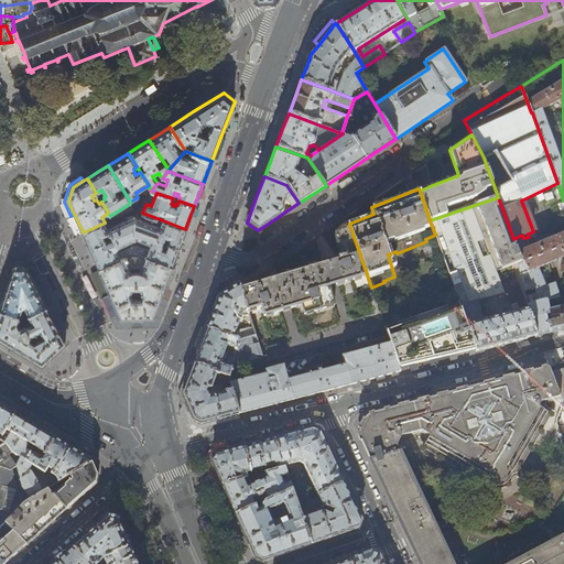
[(498,197),(430,220),(435,235),(459,301),(461,304),(478,300),(502,293),(495,271),(518,262),(520,269),(519,270),(520,274),(528,271),(518,251),(516,246),(513,239),(498,197)]
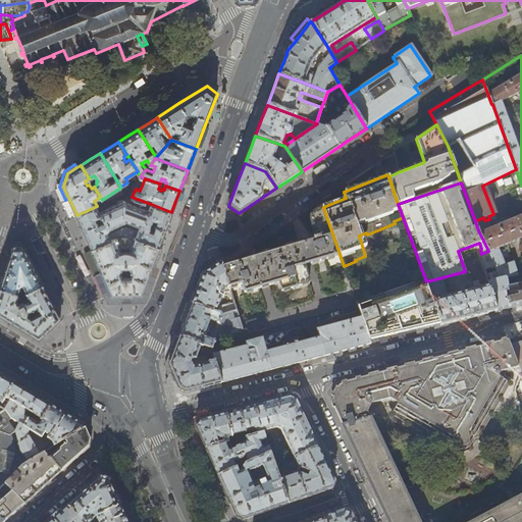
[(169,219),(171,212),(151,204),(149,209),(124,200),(124,201),(124,210),(145,218),(144,218),(145,220),(145,221),(146,222),(147,222),(148,223),(150,224),(165,229),(169,219)]
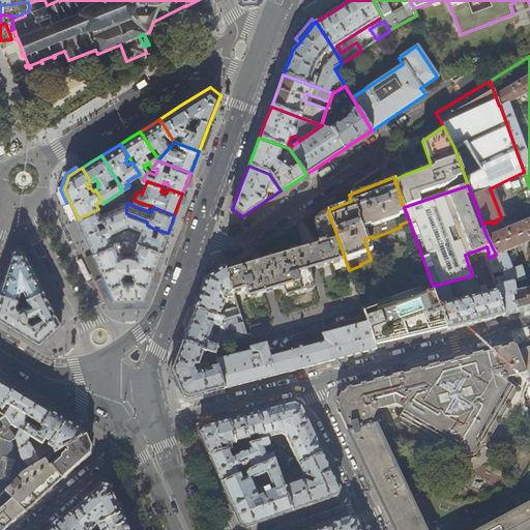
[(98,209),(78,218),(85,236),(93,253),(126,238),(126,231),(111,238),(110,234),(111,233),(111,232),(126,225),(126,224),(126,213),(126,204),(100,215),(98,209)]
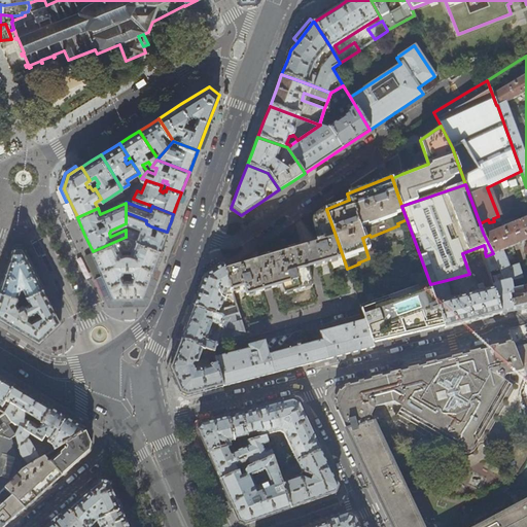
[(316,242),(225,271),(232,290),(244,287),(247,295),(281,285),(284,293),(312,285),(307,268),(343,256),(326,209),(325,207),(314,214),(313,216),(312,217),(312,218),(312,219),(312,221),(312,222),(312,224),(318,240),(316,240),(316,242)]
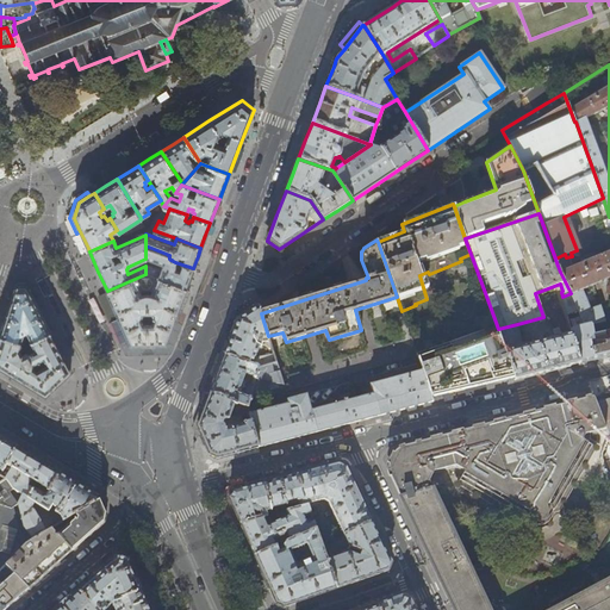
[(188,281),(193,268),(175,262),(173,261),(172,260),(170,260),(169,259),(169,257),(168,255),(169,255),(145,246),(145,257),(163,265),(161,272),(145,266),(145,274),(186,288),(188,281)]
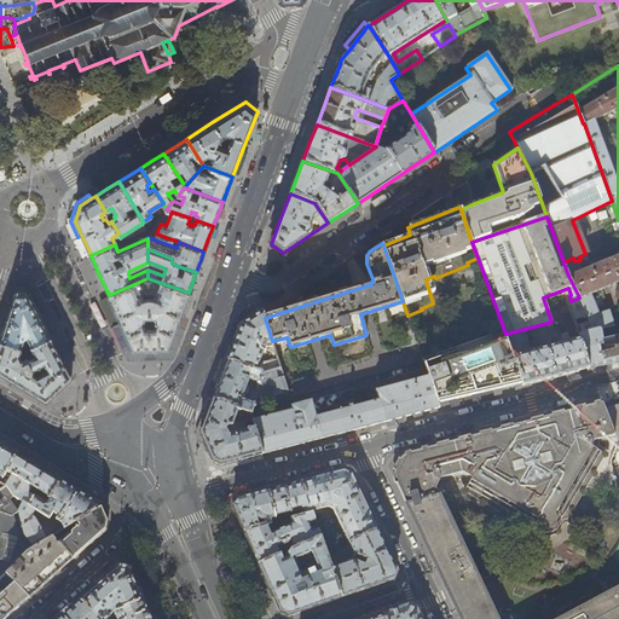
[(618,254),(568,276),(579,298),(571,301),(570,302),(574,320),(586,314),(589,320),(584,324),(588,333),(580,334),(582,337),(589,369),(618,362),(618,335),(602,340),(600,334),(606,333),(605,328),(614,327),(608,310),(599,313),(593,299),(602,295),(600,290),(618,282),(618,254)]
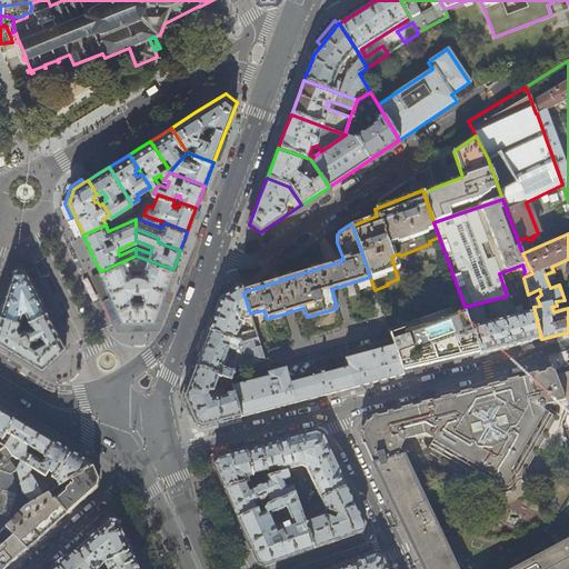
[(122,321),(153,319),(162,298),(173,269),(136,256),(100,271),(110,296),(122,321)]
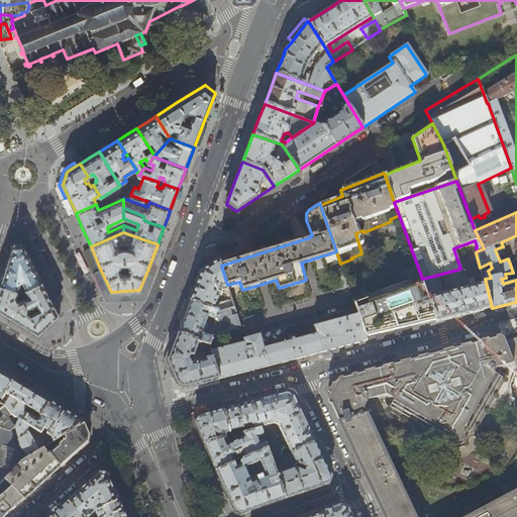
[(0,285),(20,292),(21,289),(18,288),(20,282),(22,280),(27,290),(42,282),(34,266),(32,263),(21,241),(14,242),(6,267),(0,285)]
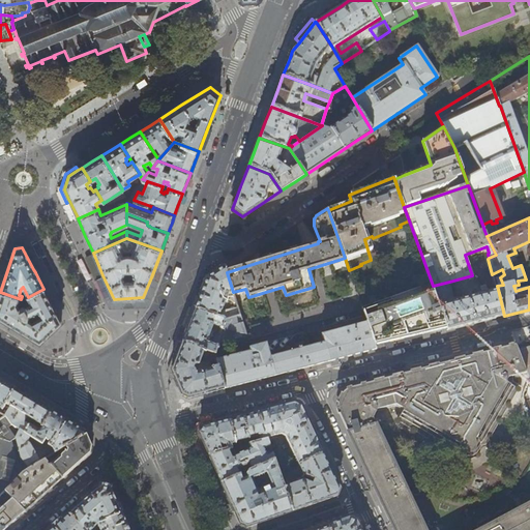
[(206,277),(205,280),(205,281),(195,308),(224,320),(240,315),(233,292),(227,272),(225,266),(206,277)]
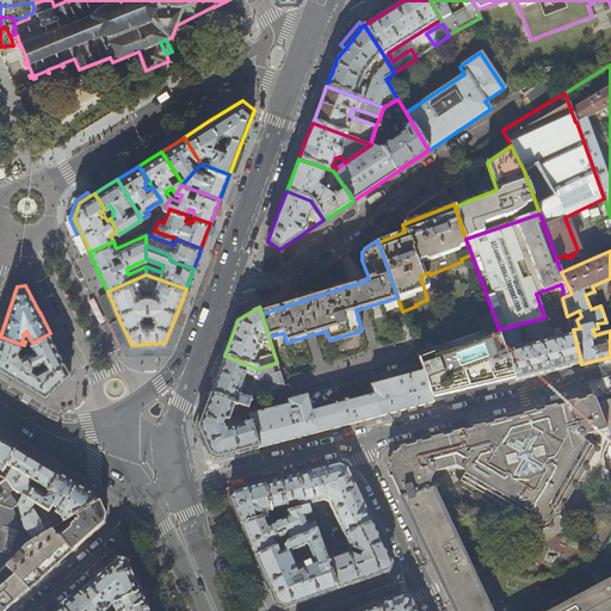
[(501,335),(516,376),(517,381),(544,374),(576,365),(581,364),(574,333),(563,335),(561,329),(555,331),(556,338),(524,346),(518,325),(499,329),(501,335)]
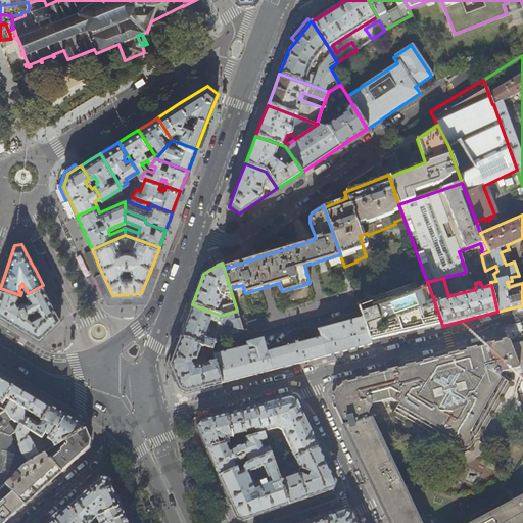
[(362,318),(370,339),(377,337),(385,335),(429,325),(441,322),(426,279),(368,297),(362,299),(362,298),(364,298),(361,286),(352,289),(362,318)]
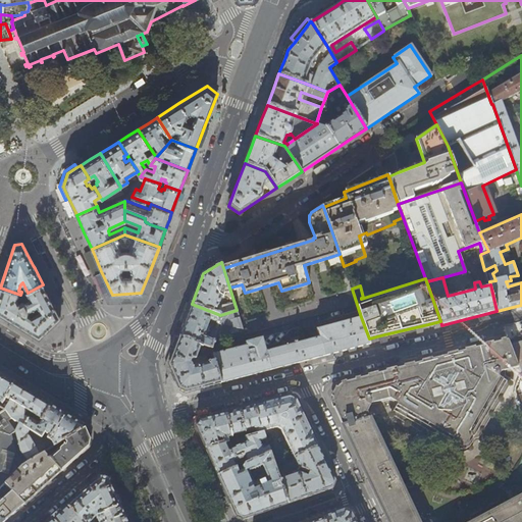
[(20,295),(0,288),(0,289),(0,313),(9,320),(15,323),(18,325),(39,337),(60,317),(56,310),(51,300),(43,284),(28,293),(27,294),(30,300),(25,302),(24,301),(22,301),(21,301),(22,296),(20,295)]
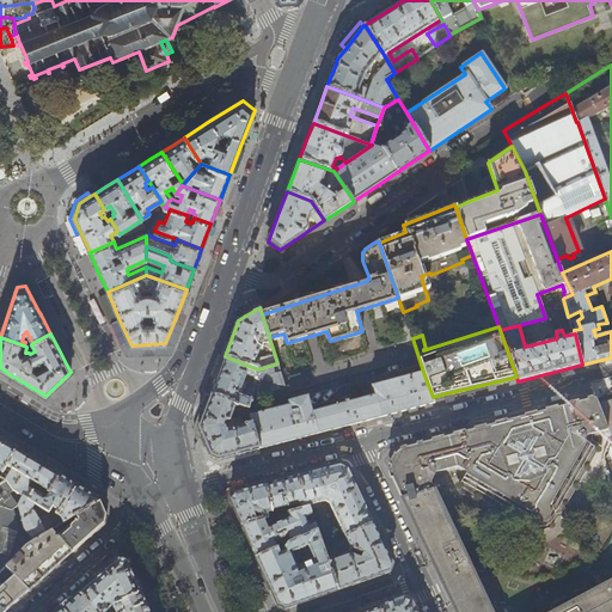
[(216,379),(210,395),(236,404),(249,409),(249,410),(251,399),(239,393),(242,387),(244,387),(245,384),(243,383),(245,375),(256,379),(258,369),(225,356),(218,375),(216,379)]
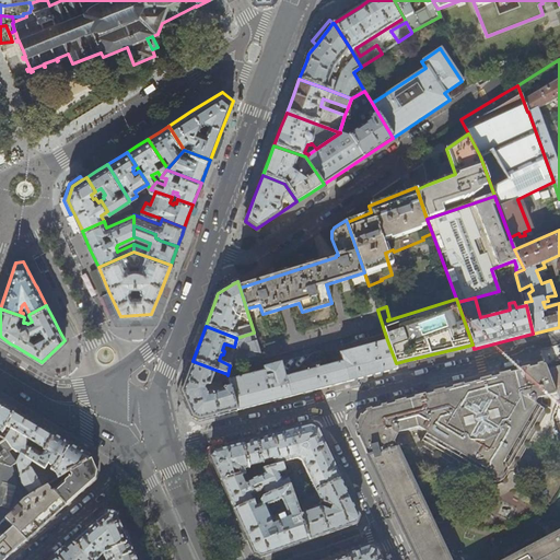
[(236,338),(234,347),(230,363),(260,354),(254,333),(236,338)]
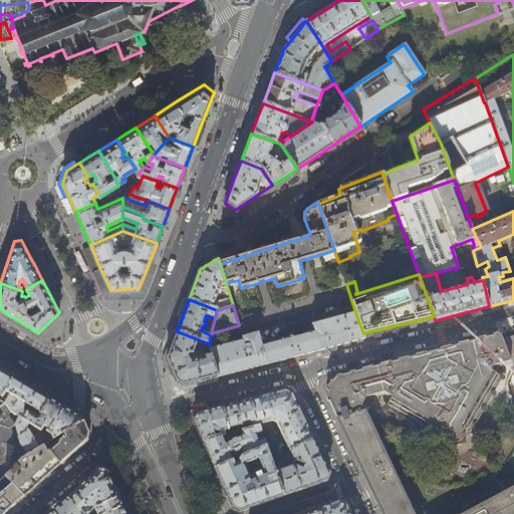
[(242,340),(210,348),(218,376),(223,375),(241,370),(251,368),(316,351),(362,339),(365,338),(363,333),(355,312),(311,324),(313,331),(292,337),(291,335),(288,336),(288,338),(262,345),(259,331),(241,336),(242,340)]
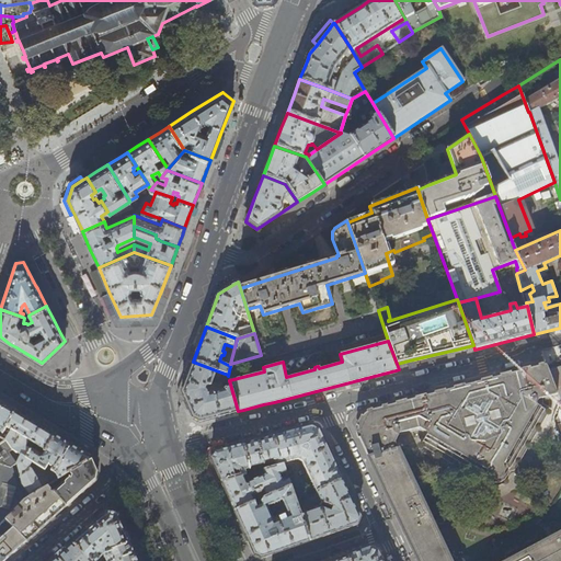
[(193,362),(198,347),(193,346),(184,370),(189,373),(193,362)]
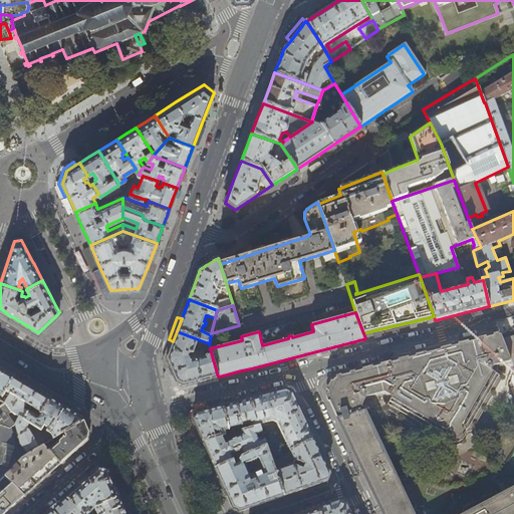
[(218,376),(210,348),(209,344),(209,343),(198,339),(177,331),(173,341),(170,349),(166,359),(169,367),(171,371),(177,382),(184,387),(218,376)]
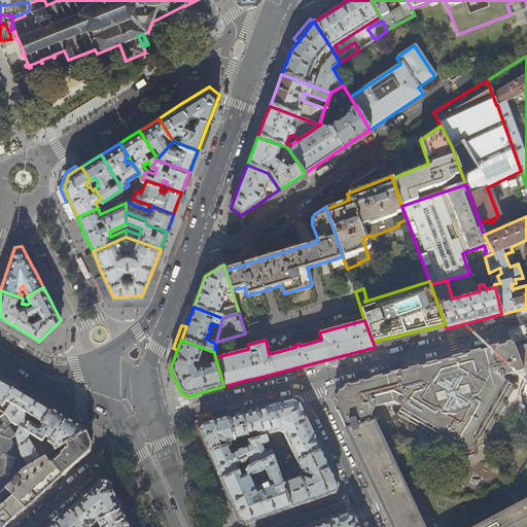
[(526,526),(526,345),(515,348),(514,344),(506,346),(500,348),(453,359),(449,364),(446,365),(442,366),(437,363),(347,387),(346,388),(343,390),(340,394),(339,398),(338,402),(338,405),(340,410),(337,411),(341,418),(358,455),(371,482),(376,493),(390,524),(391,526),(526,526)]
